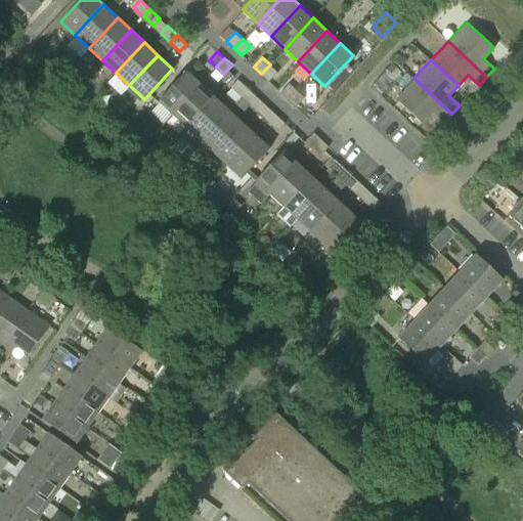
[(387,89),(403,72),(394,62),(378,80),(387,89)]
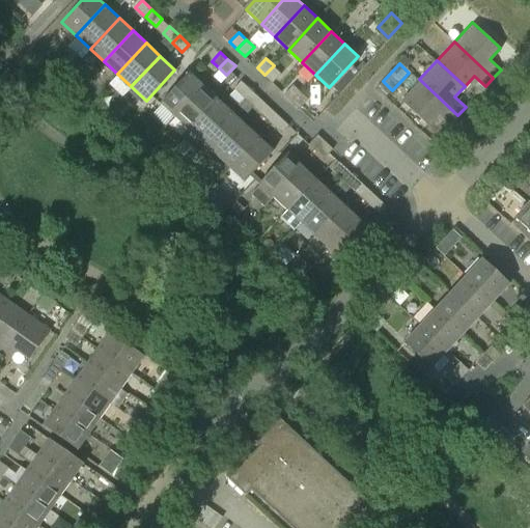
[(281,72),(274,65),(265,75),(272,82),(281,72)]
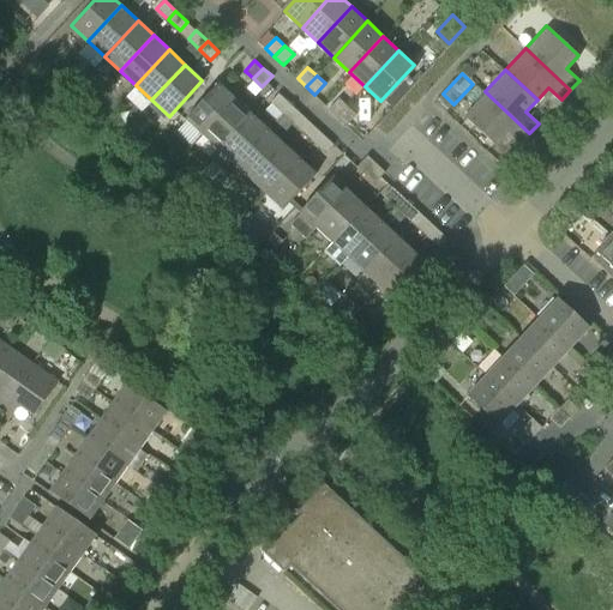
[(101,91),(86,78),(77,88),(90,102),(101,91)]
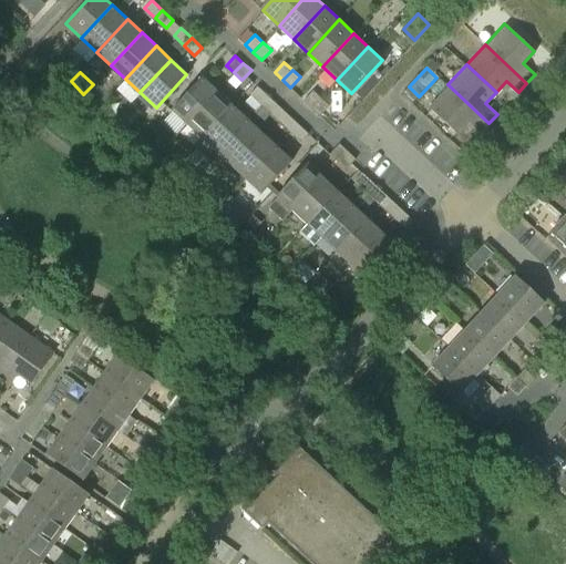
[(170,110),(185,124),(217,89),(202,75),(177,102),(170,110)]
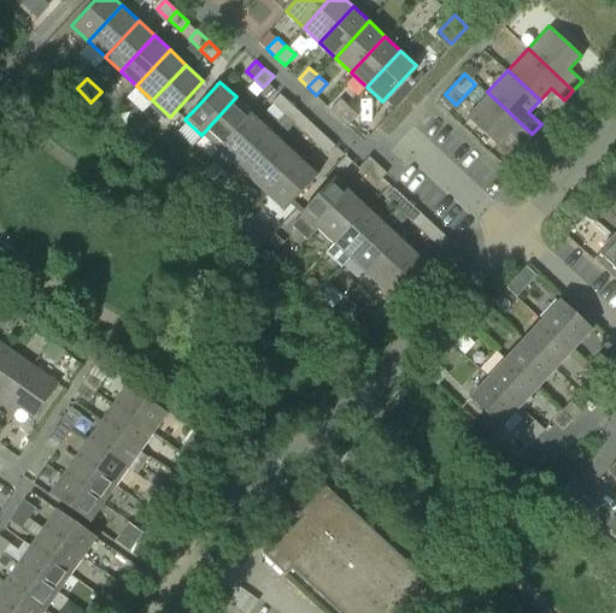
[(270,102),(281,113),(292,104),(280,92),(270,102)]
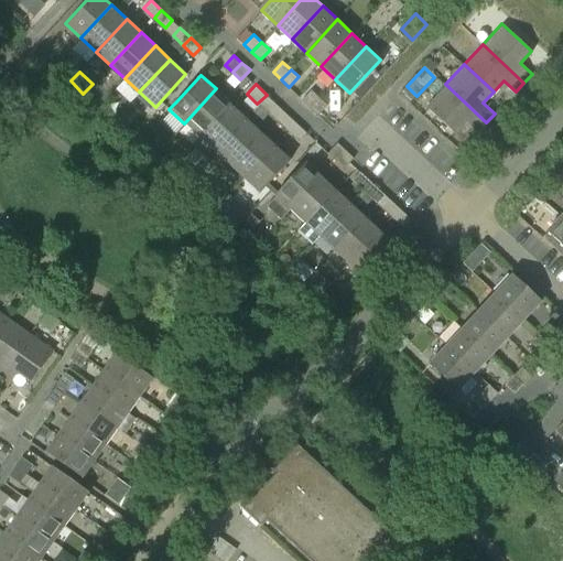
[(477,132),(486,122),(445,84),(425,106),(455,133),(466,121),(477,132)]
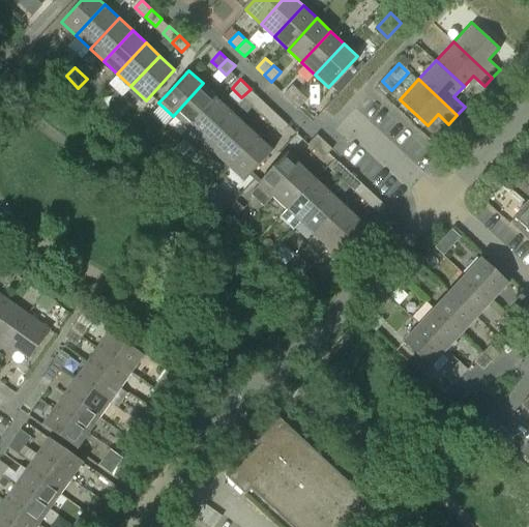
[(203,83),(173,116),(187,128),(217,96),(203,83)]
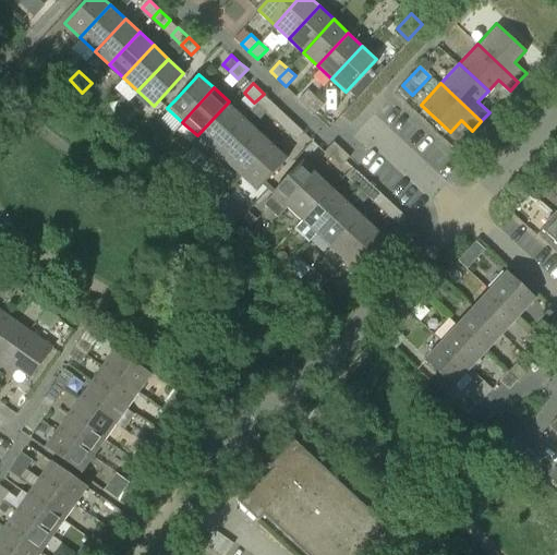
[(299,98),(306,106),(316,95),(309,87),(299,98)]
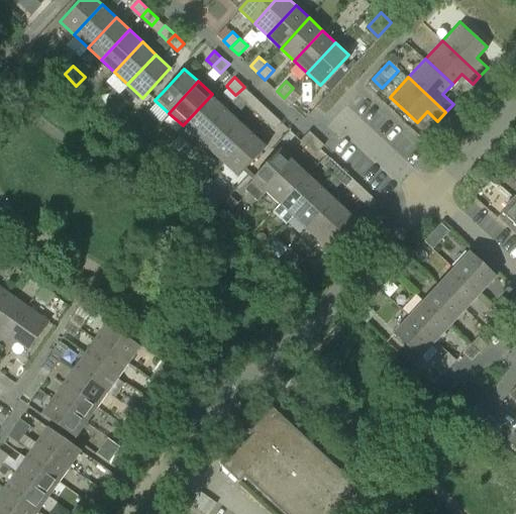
[(254,96),(244,87),(235,95),(245,105),(254,96)]
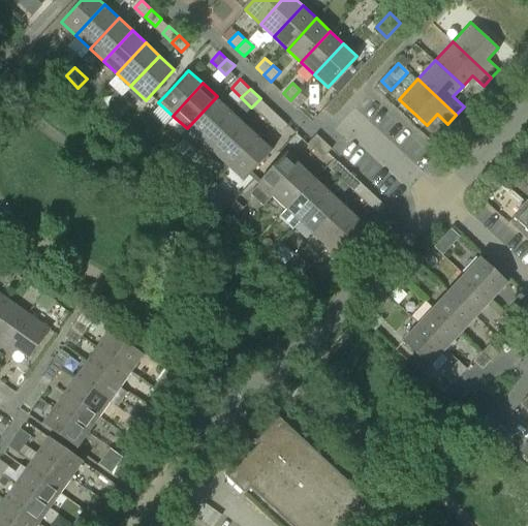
[(307,97),(300,90),(290,100),(299,106),(307,97)]
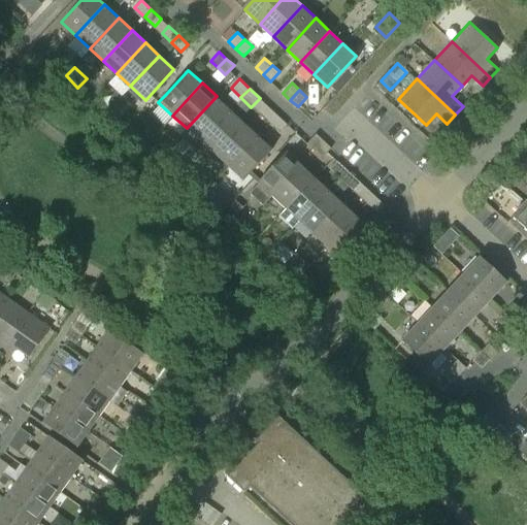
[(217,96),(187,128),(200,141),(230,108),(217,96)]
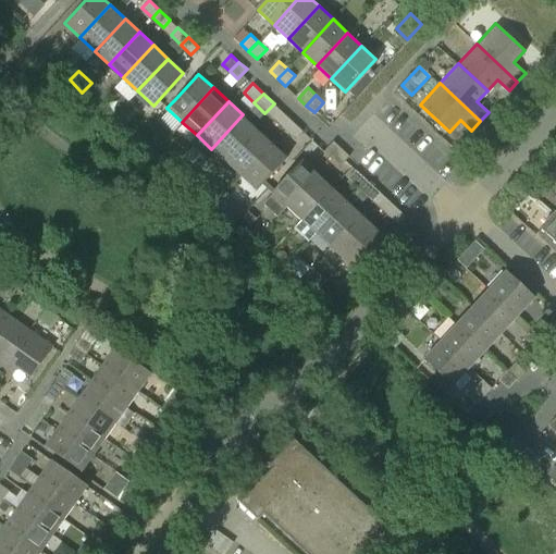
[(273,119),(284,128),(292,120),(282,110),(273,119)]
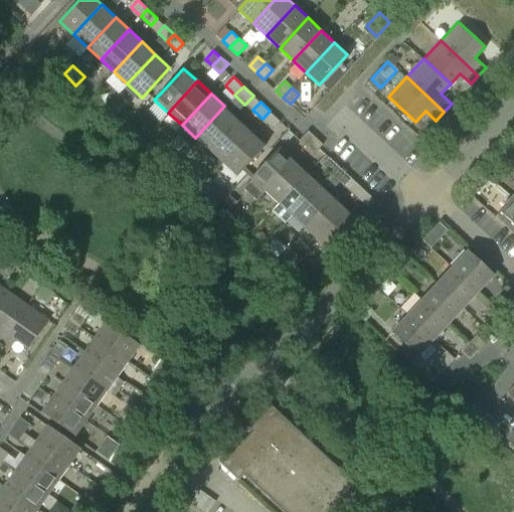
[(224,106),(195,138),(208,150),(237,119),(224,106)]
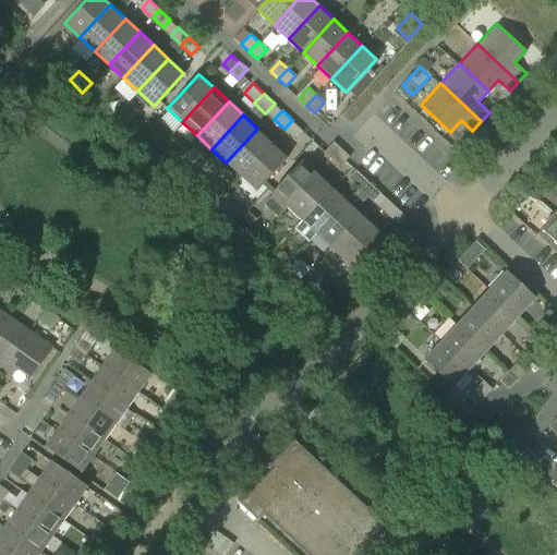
[(303,130),(292,120),(285,129),(295,139),(303,130)]
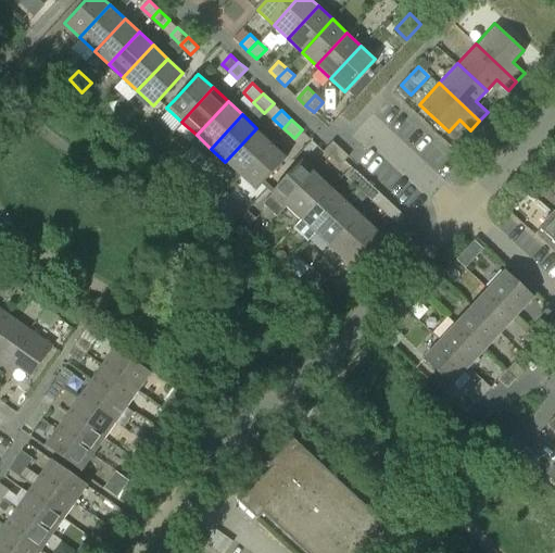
[(256,128),(225,162),(240,175),(270,141),(256,128)]
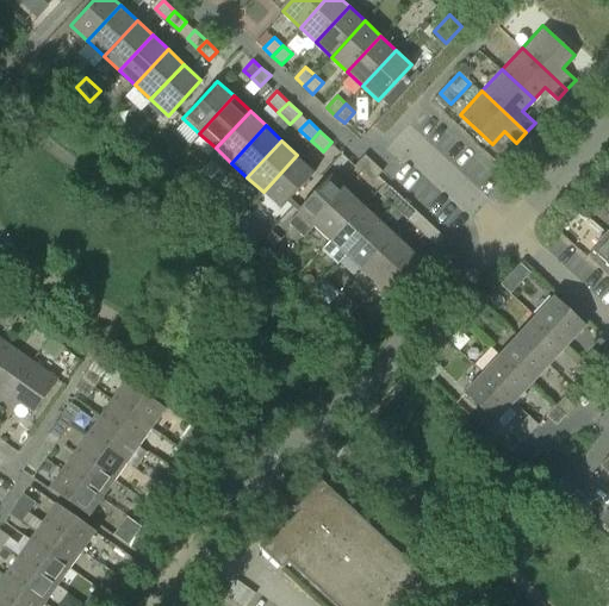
[(333,164),(339,169),(348,158),(342,154),(333,164)]
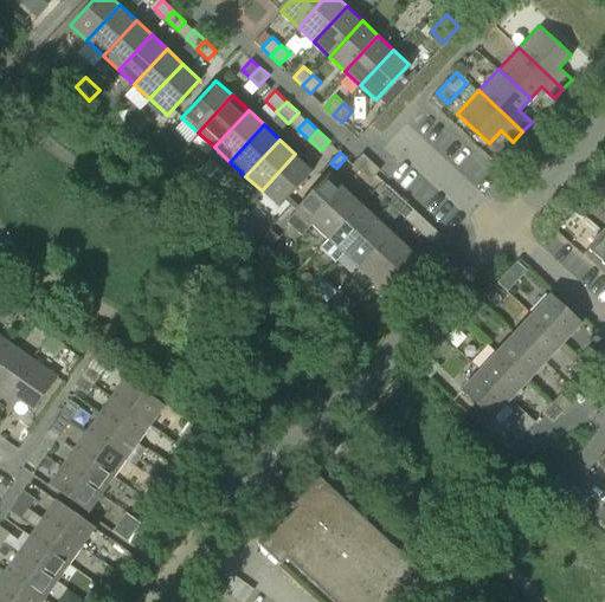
[(353,162),(361,170),(372,160),(364,153),(353,162)]
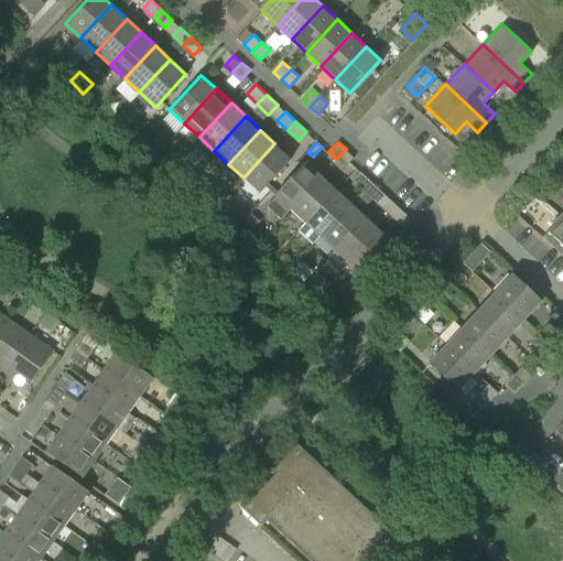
[(290,158),(274,143),(244,177),(259,192),(290,158)]
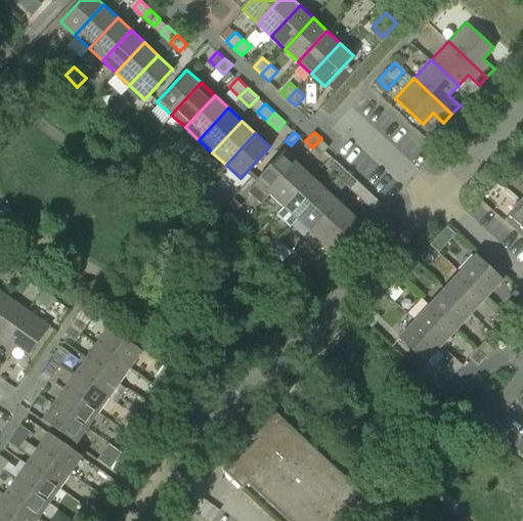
[(329,145),(321,138),(312,147),(319,155),(324,149),(329,145)]
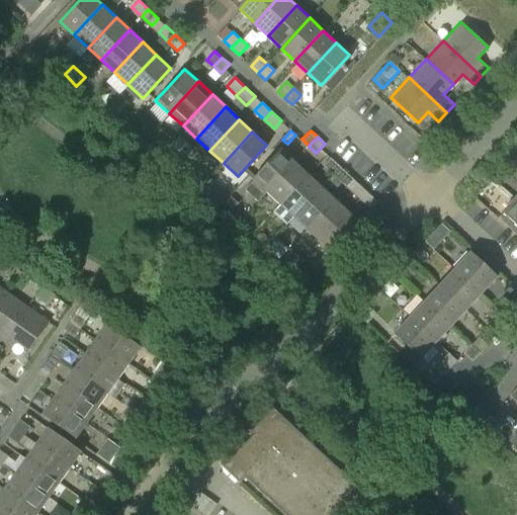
[(266,191),(295,160),(281,147),(252,178),(253,179),(245,188),(258,200),(266,191)]
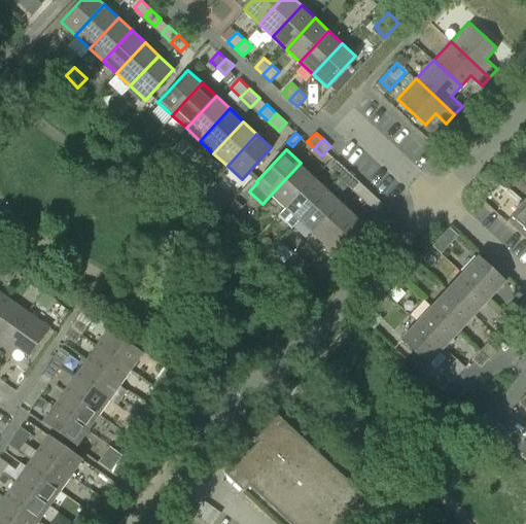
[(172,170),(176,166),(169,159),(165,163),(172,170)]
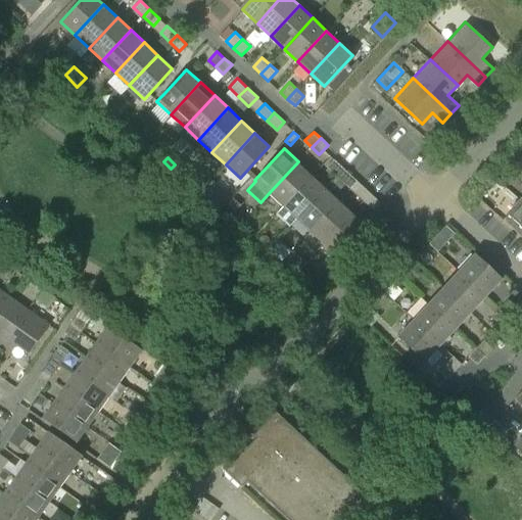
[(325,167),(335,176),(343,167),(333,157),(325,167)]
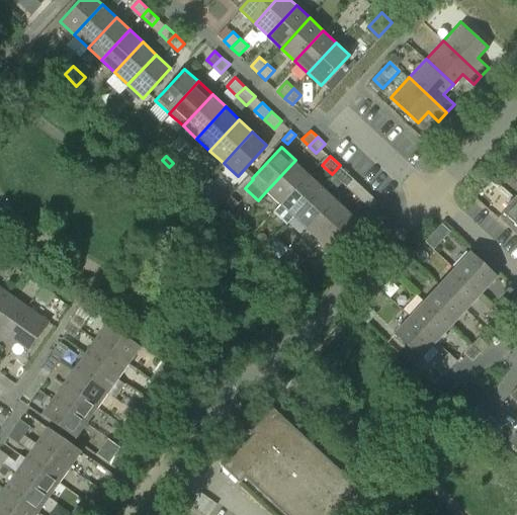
[(295,160),(266,191),(279,203),(309,173),(295,160)]
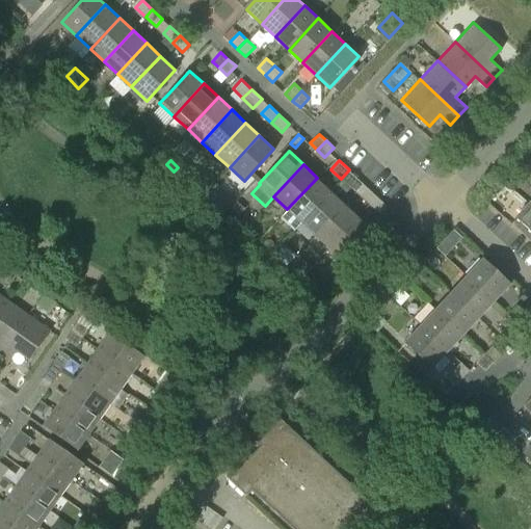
[(360,179),(349,169),(341,179),(350,189),(360,179)]
